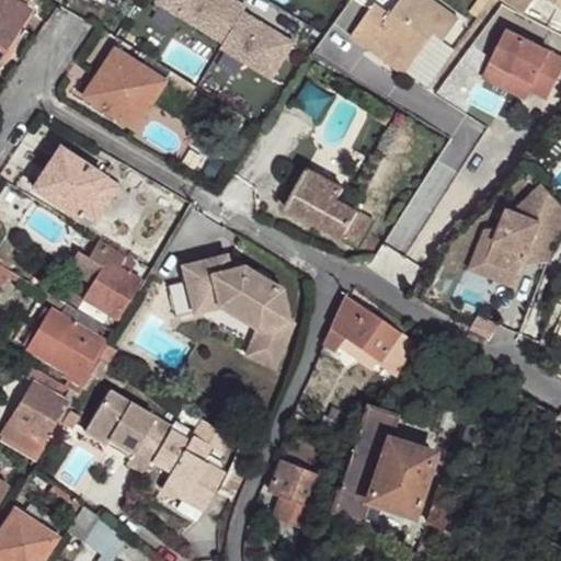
[(0,0),(0,58),(32,11),(14,0),(0,0)]
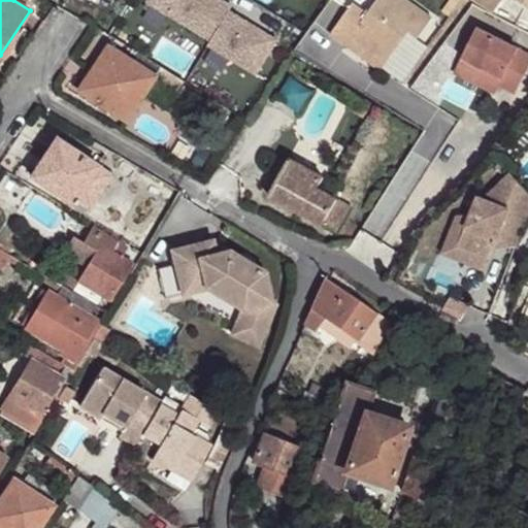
[(232,7),(220,0),(149,0),(147,3),(211,41),(208,46),(256,74),(275,41),(228,13),(232,7)]
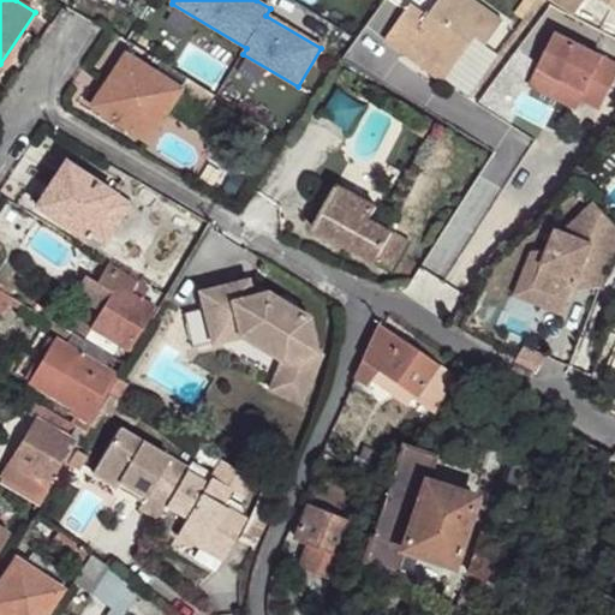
[(411,5),(386,41),(402,54),(407,47),(448,76),(477,36),(488,45),(503,22),(472,0),(440,0),(429,17),(411,5)]
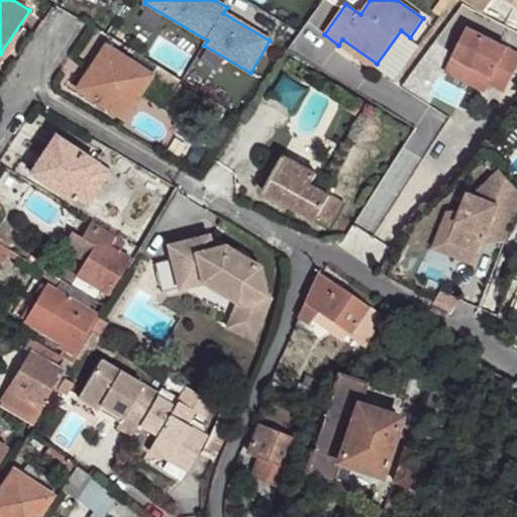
[(439,0),(432,11),(440,17),(452,0),(439,0)]
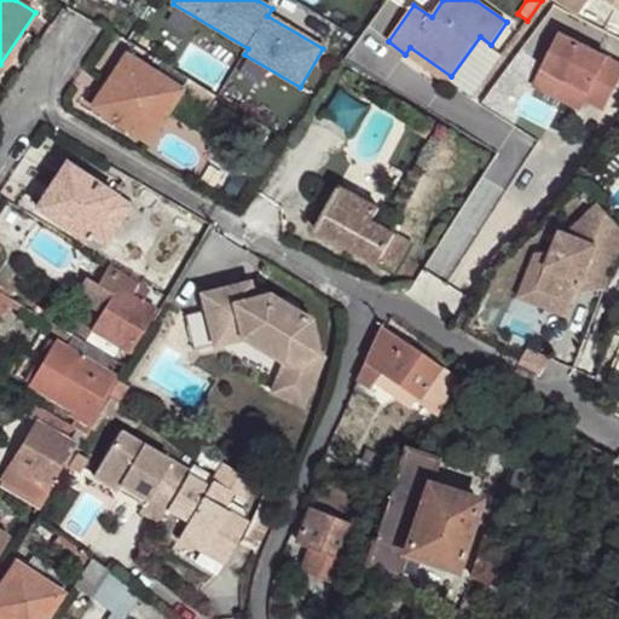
[(555,0),(576,13),(584,0),(555,0)]
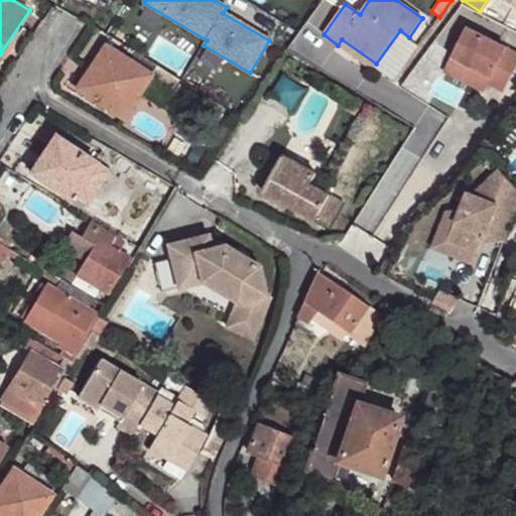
[(515,52),(467,27),(447,66),(488,85),(503,93),(515,68),(515,52)]
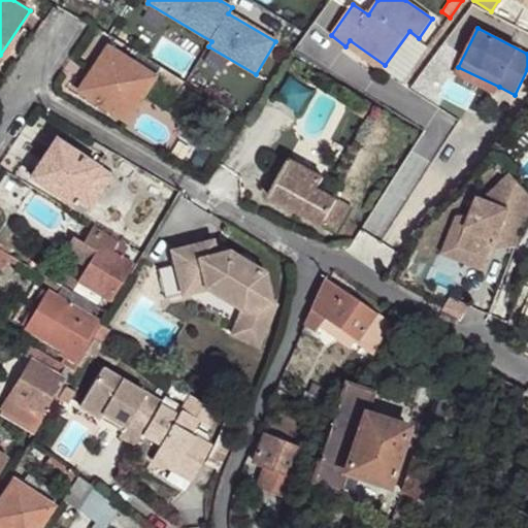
[(341,53),(376,77),(385,65),(350,40),(345,46),(341,53)]
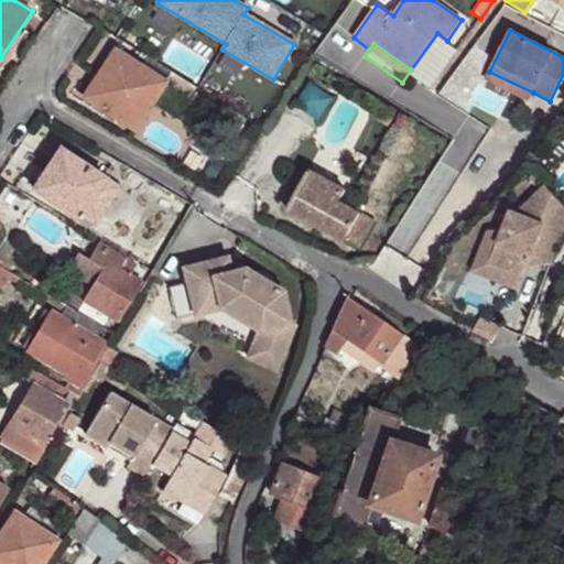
[(118,51),(87,98),(137,129),(167,83),(118,51)]
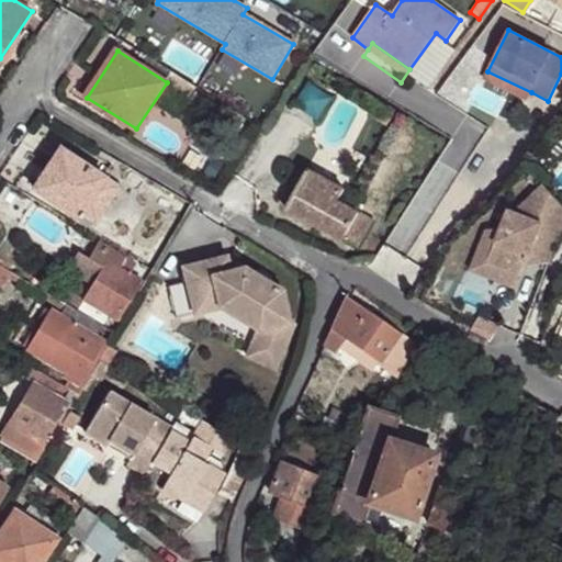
[(483,80),(526,102),(531,92),(487,71),(483,80)]
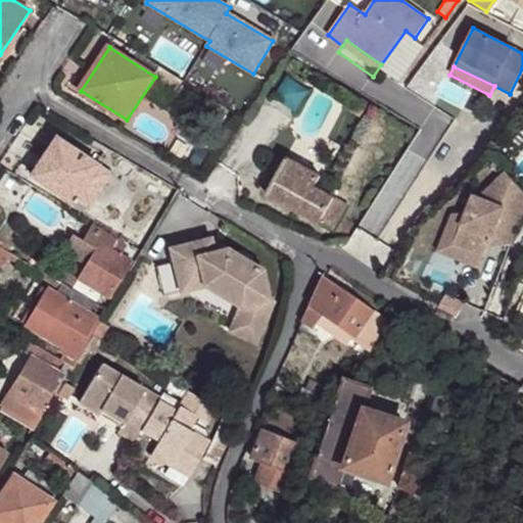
[(56,137),(43,156),(52,161),(39,181),(73,203),(76,198),(89,207),(111,173),(56,137)]
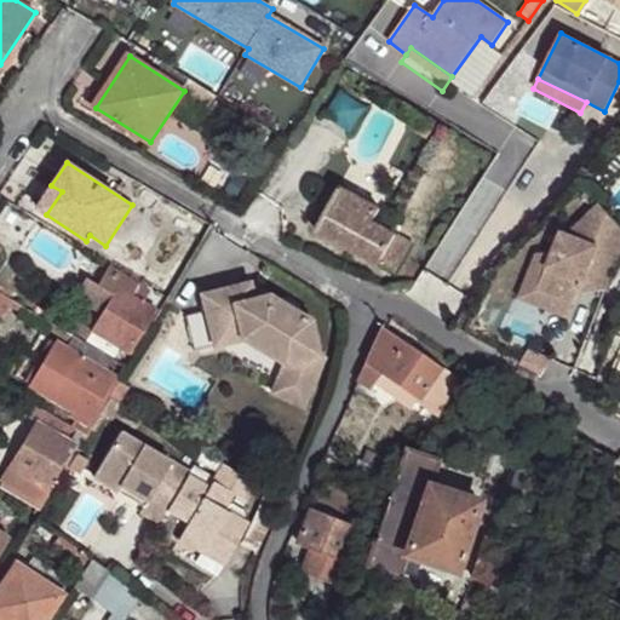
[(51,185),(36,207),(46,214),(62,191),(51,185)]
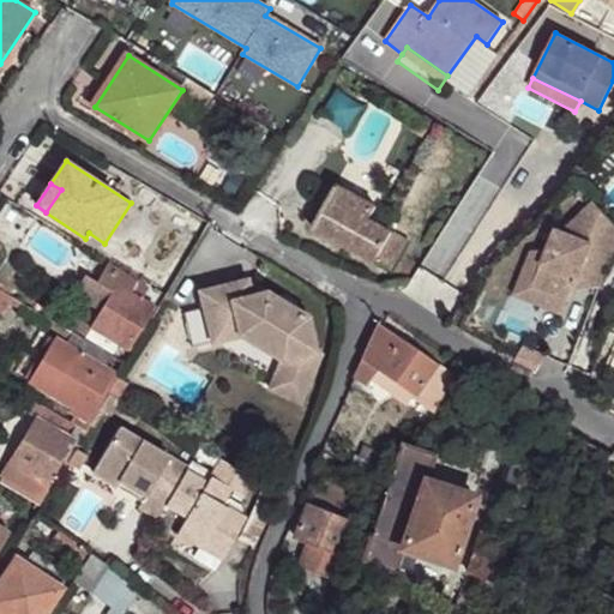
[(338,187),(314,229),(392,271),(408,242),(368,220),(375,208),(338,187)]
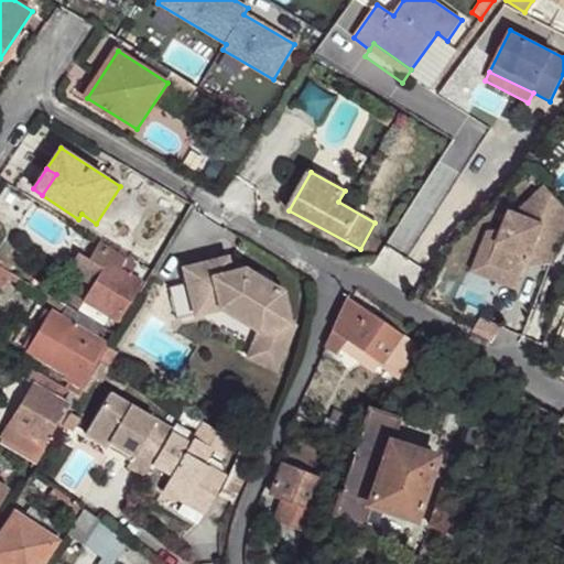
[(505,229),(488,267),(521,280),(527,268),(533,253),(554,262),(563,240),(563,238),(563,207),(546,188),(523,212),(521,217),(511,212),(505,229)]
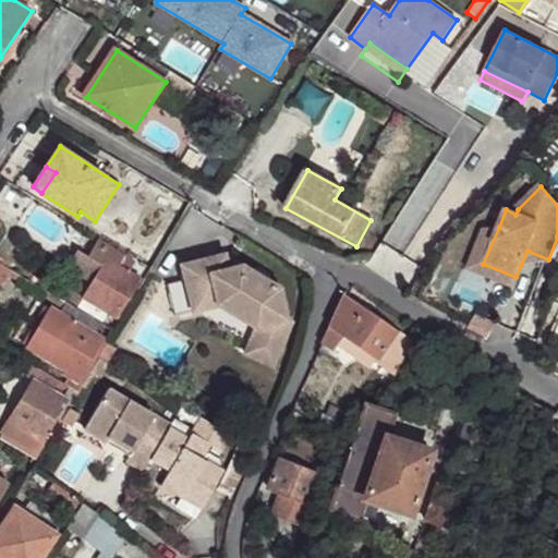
[(484,229),(466,271),(510,291),(516,277),(483,264),(499,227),(484,229)]
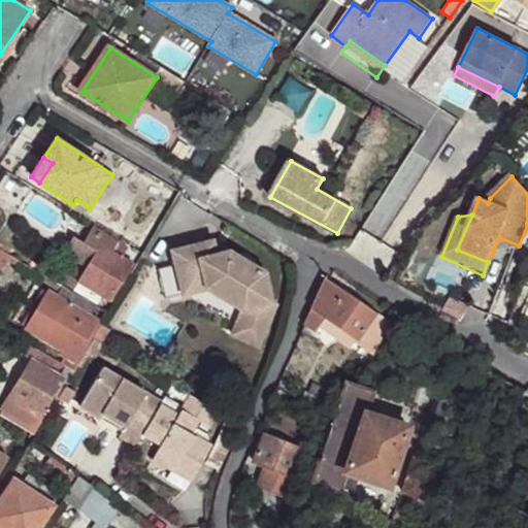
[(88,265),(79,281),(73,289),(97,304),(101,296),(109,301),(133,263),(123,257),(130,245),(94,225),(85,240),(74,234),(66,248),(73,253),(71,255),(88,265)]
